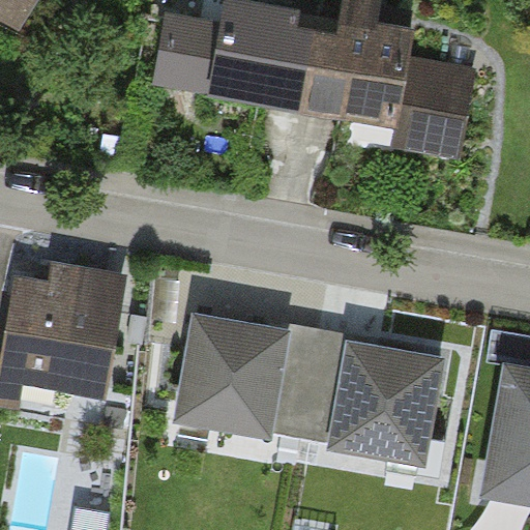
[(0,0),(0,20),(17,30),(34,0),(0,0)]
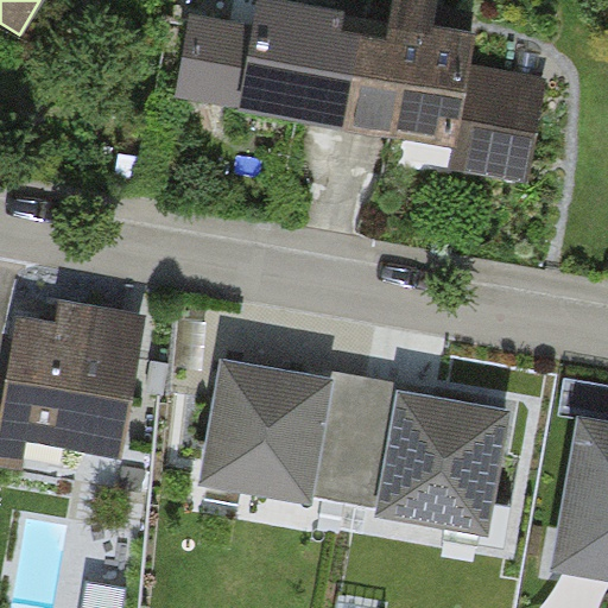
[(290,0),(195,0),(177,100),(448,147),(443,171),(526,187),(545,81),(467,68),(476,17),(386,1),(381,31),(341,24),(343,10),(290,0)]
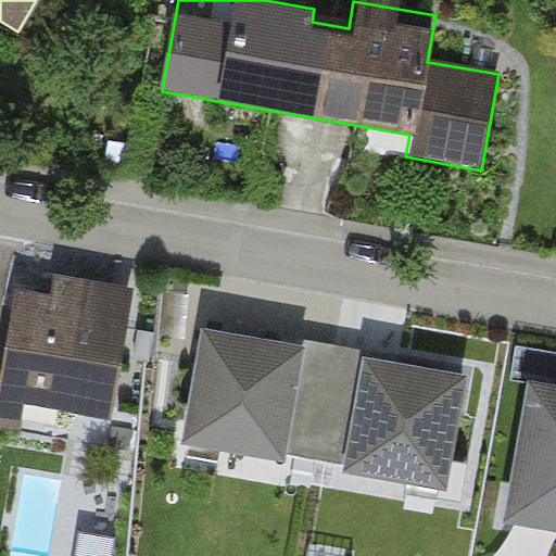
[(46,298),(14,292),(0,368),(0,424),(10,426),(14,403),(110,420),(135,289),(50,274),(46,298)]
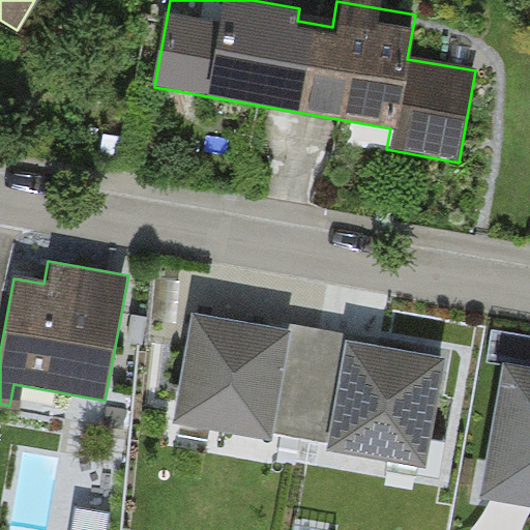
[(308,333),(189,313),(171,421),(289,443),(308,333)]
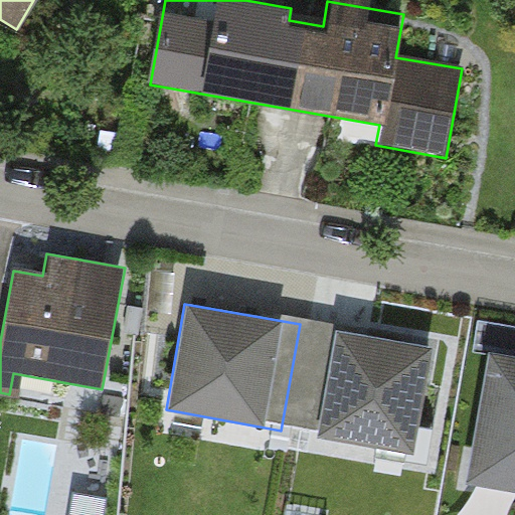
[(433,348),(300,324),(281,431),(413,454),(433,348)]
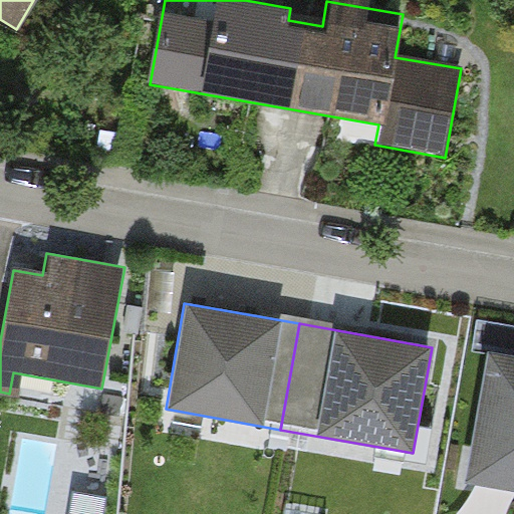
[(513,357),(487,353),(465,481),(513,488),(513,357)]
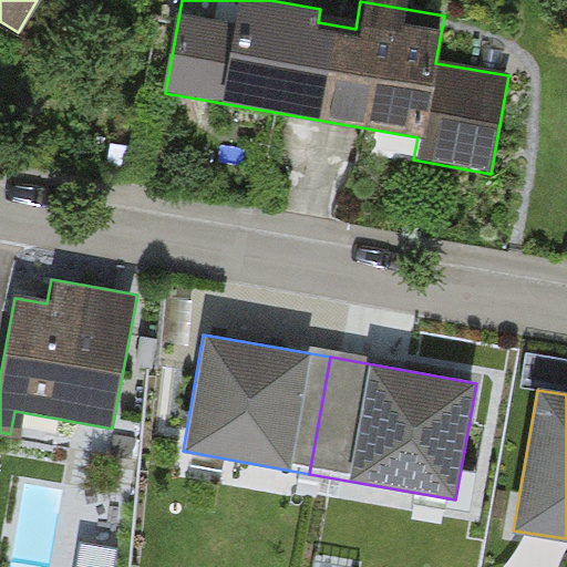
All buildings are outlined.
